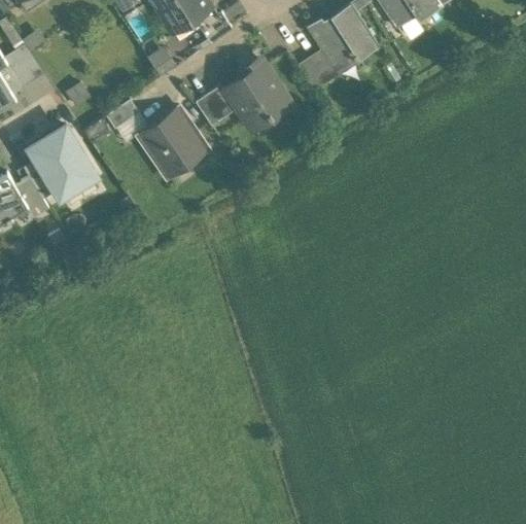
[(20,0),(18,2),(26,13),(44,0),(20,0)]
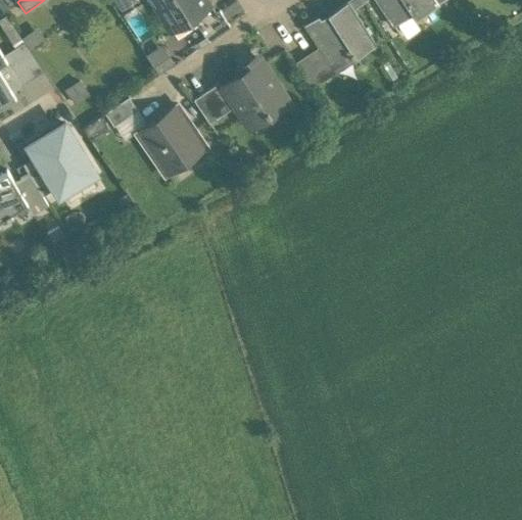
[(113,0),(122,12),(136,3),(134,0),(113,0)]
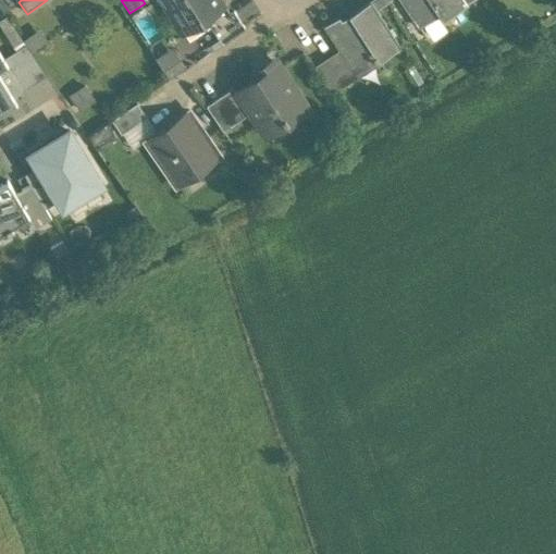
[(160,0),(164,7),(187,40),(192,40),(210,28),(230,15),(219,0),(160,0)]
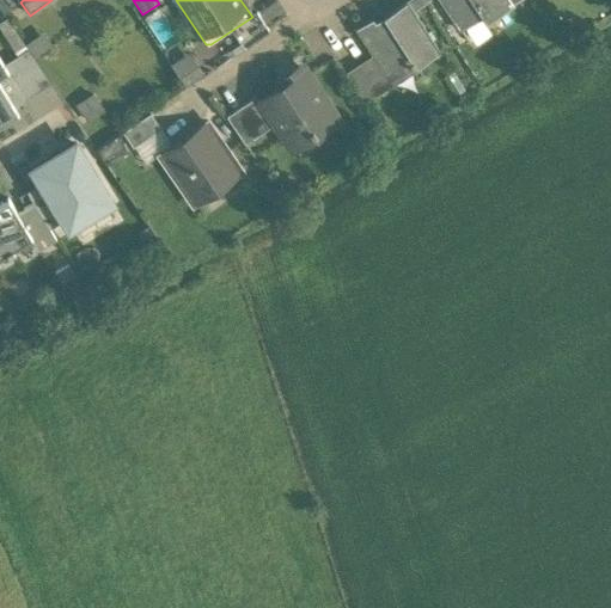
[(438,0),(456,28),(480,12),(487,23),(512,6),(507,0),(438,0)]
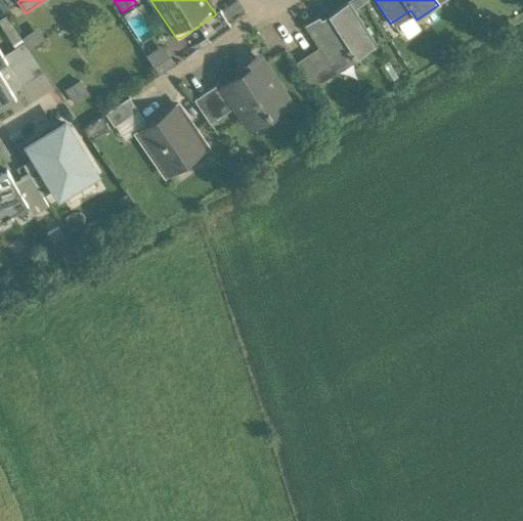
[(348,3),(319,20),(318,17),(303,27),(317,49),(330,69),(331,68),(350,54),(354,60),(376,46),(348,3)]
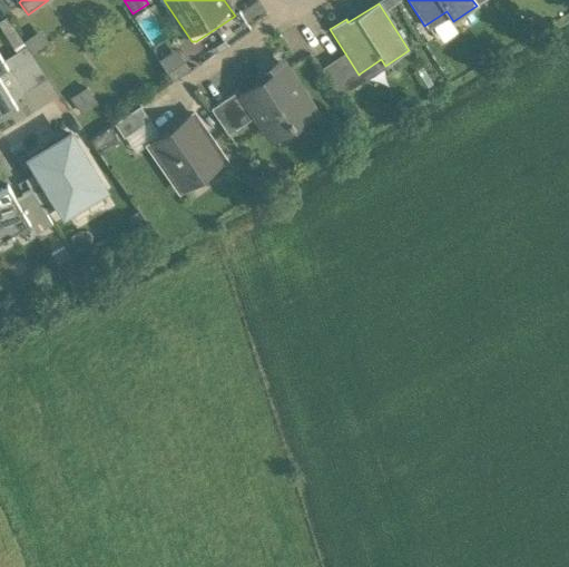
[(235,16),(215,29),(226,47),(249,30),(238,13),(235,16)]
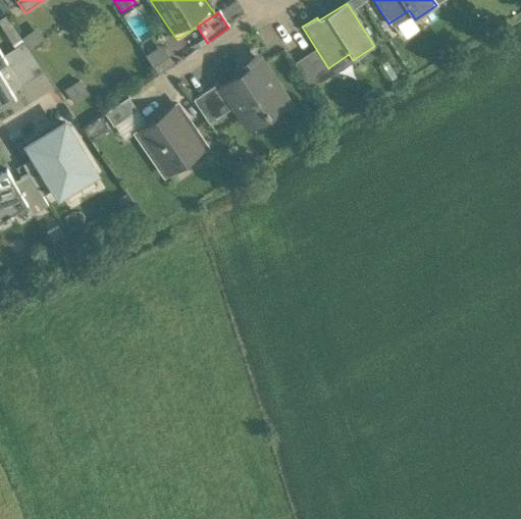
[(6,17),(0,20),(0,23),(13,46),(21,42),(6,17)]
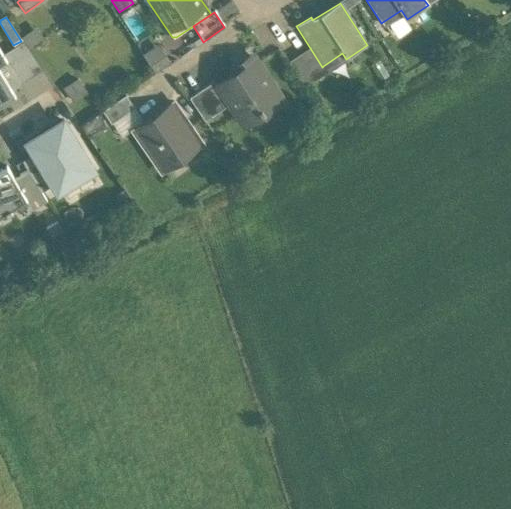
[(22,37),(30,48),(44,38),(35,27),(22,37)]
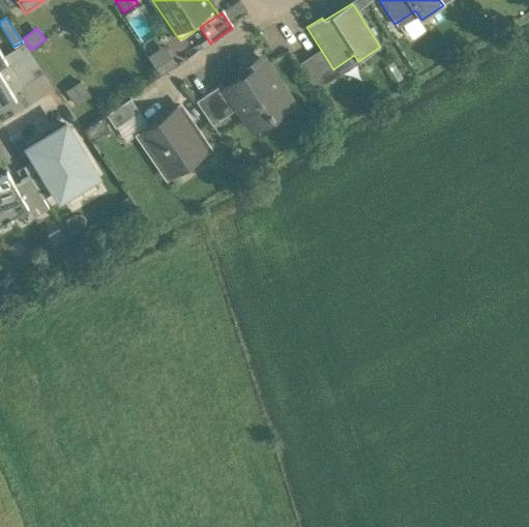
[(24,45),(2,58),(21,89),(45,76),(24,45)]
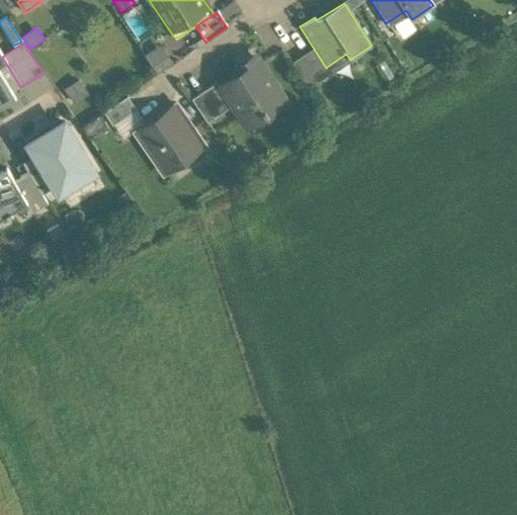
[(155,72),(169,64),(159,46),(145,54),(155,72)]
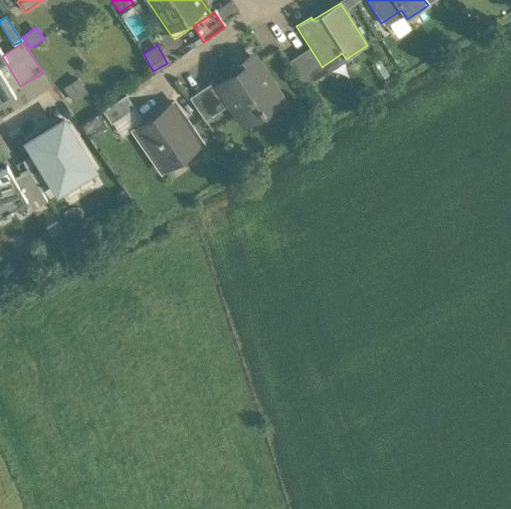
[(310,48),(288,63),(304,88),(327,73),(323,66),(322,67),(310,48)]
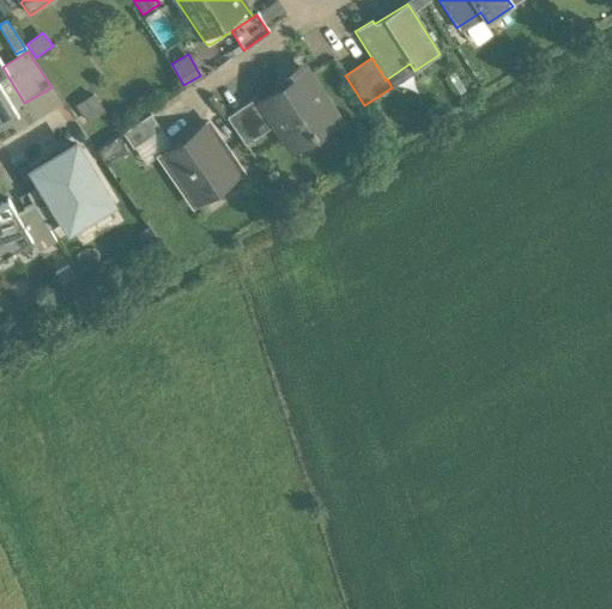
[(0,125),(17,115),(14,110),(24,103),(2,67),(0,64),(0,125)]
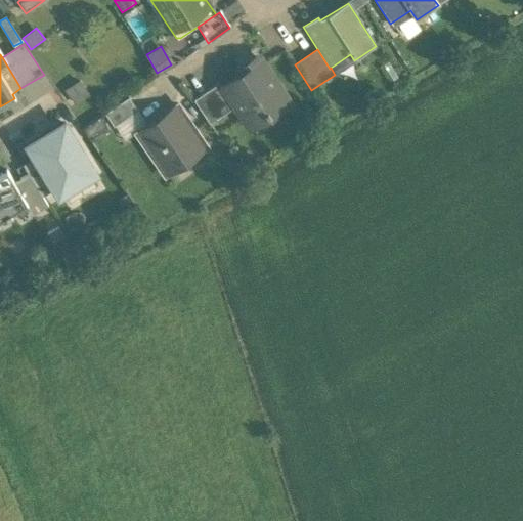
[(255,58),(240,69),(244,74),(224,86),(237,105),(248,121),(263,111),(267,117),(286,103),(255,58)]
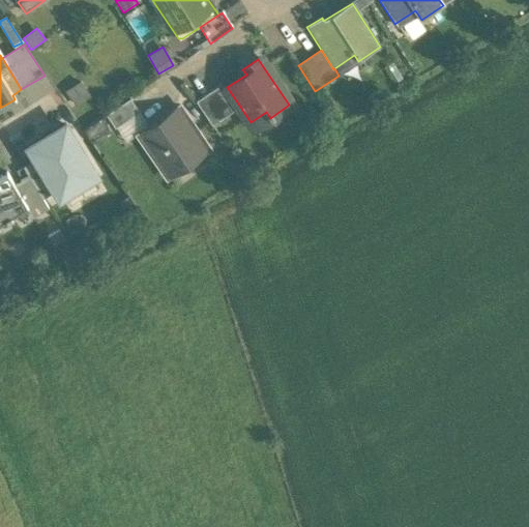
[(221,85),(195,101),(211,125),(240,107),(227,87),(224,89),(221,85)]
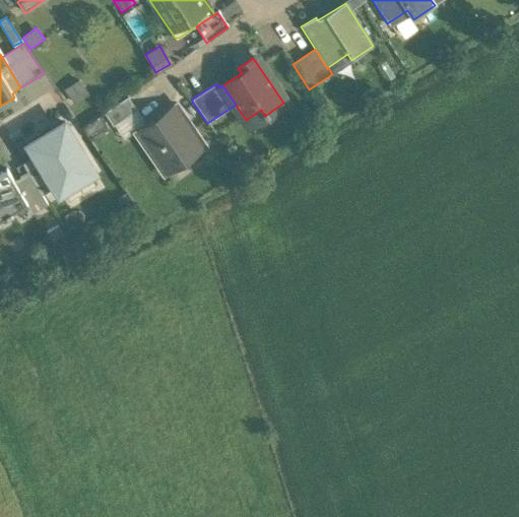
[(104,114),(113,126),(114,125),(136,110),(127,98),(104,114)]
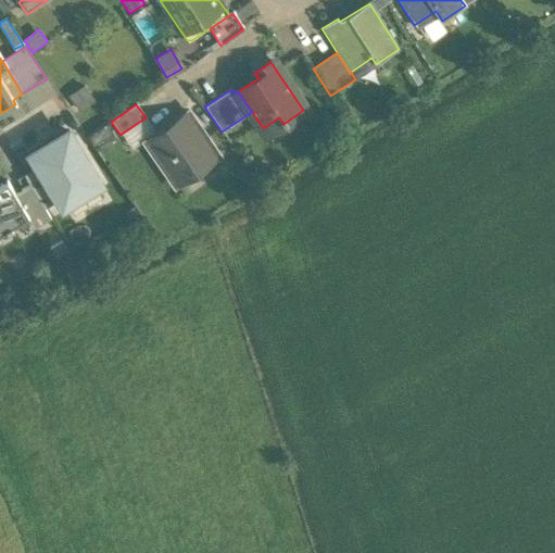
[(187,112),(171,123),(172,125),(163,130),(162,128),(155,133),(144,140),(174,183),(199,165),(202,170),(221,156),(207,137),(205,139),(187,112)]
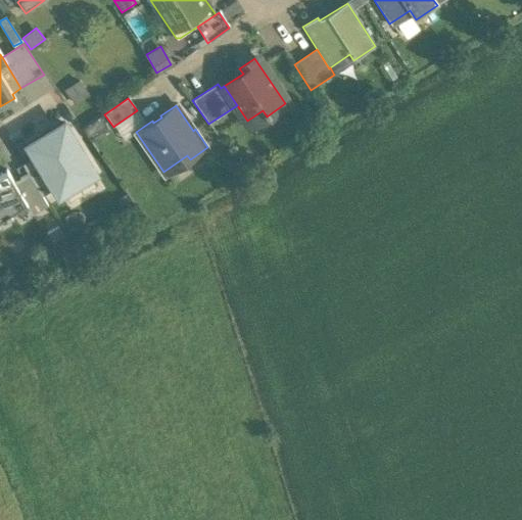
[(125,140),(136,132),(146,125),(137,110),(114,126),(125,140)]
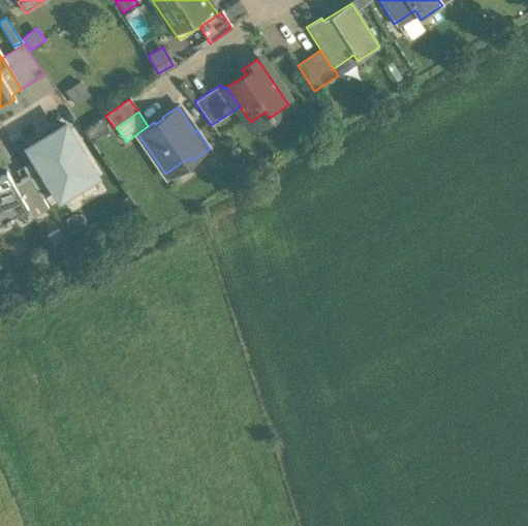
[(64,126),(29,148),(36,159),(55,191),(59,197),(94,176),(64,126)]
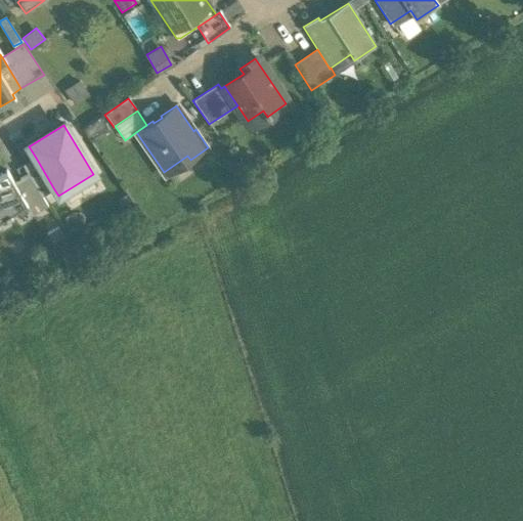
[(36,158),(23,166),(29,176),(42,198),(54,189),(36,158)]
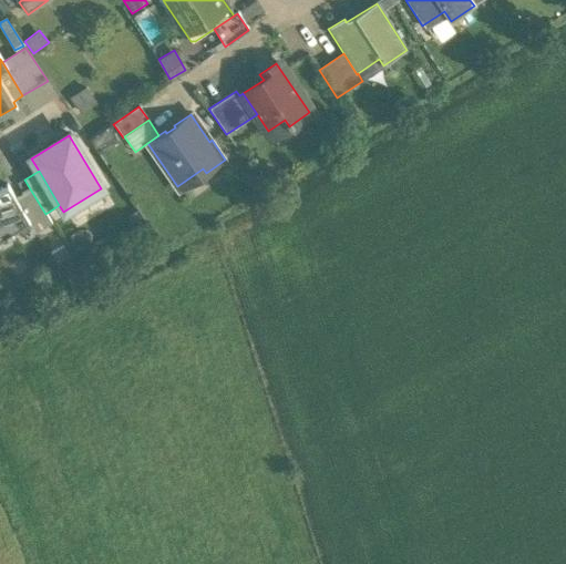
[(7,186),(0,190),(0,239),(6,236),(7,238),(12,235),(11,233),(28,223),(29,223),(16,200),(7,186)]
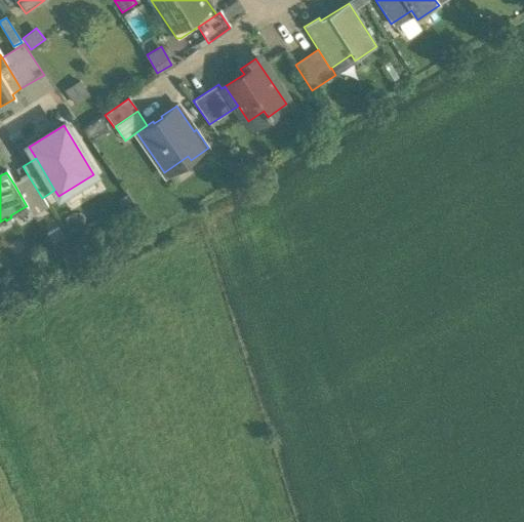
[(42,198),(29,176),(14,185),(27,206),(26,206),(32,217),(47,207),(42,198)]
